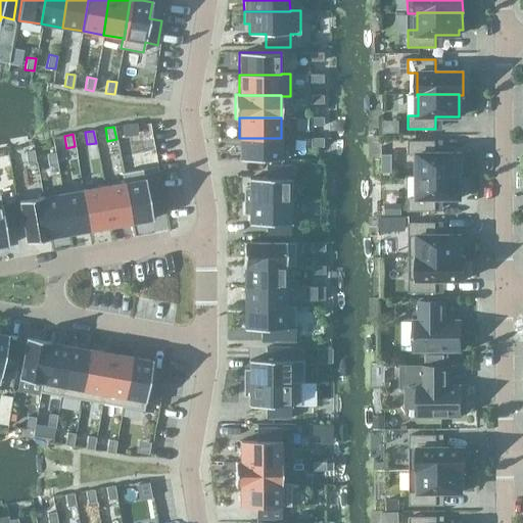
[(281,159),(281,138),(239,138),(239,159),(281,159)]
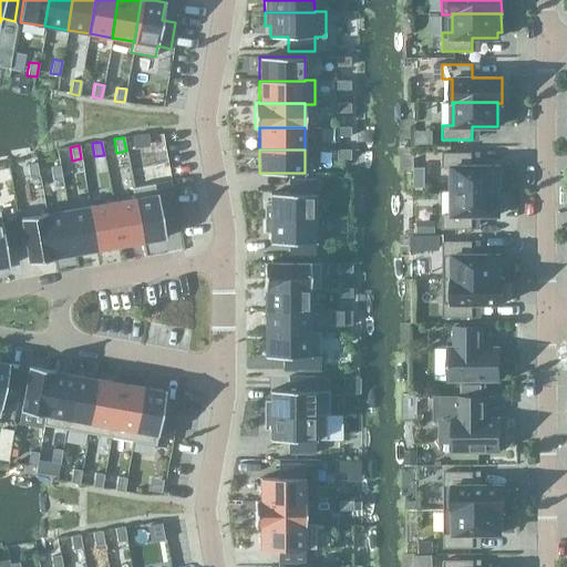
[(453,167),(453,191),(497,191),(497,188),(502,188),(502,169),(497,169),(497,166),(472,166),(472,153),(442,153),(442,167),(453,167)]
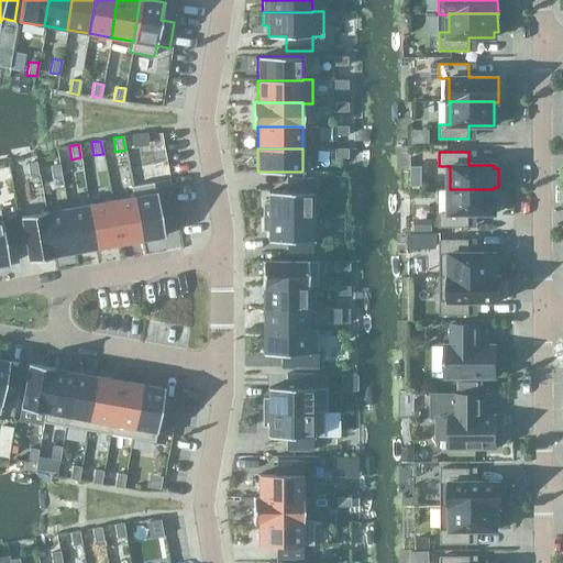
[(36,162),(26,163),(29,177),(39,175),(36,162)]
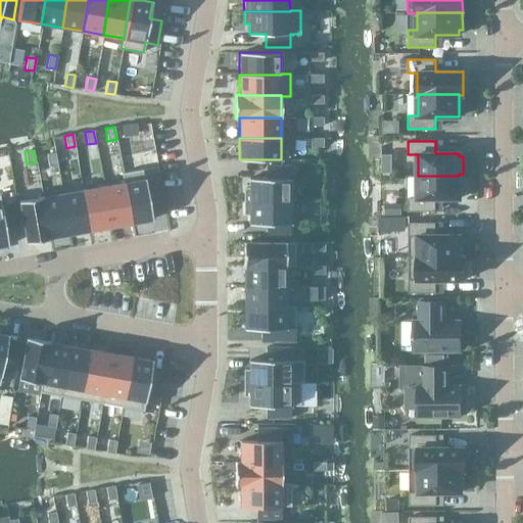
[(55,152),(46,154),(48,167),(57,165),(55,152)]
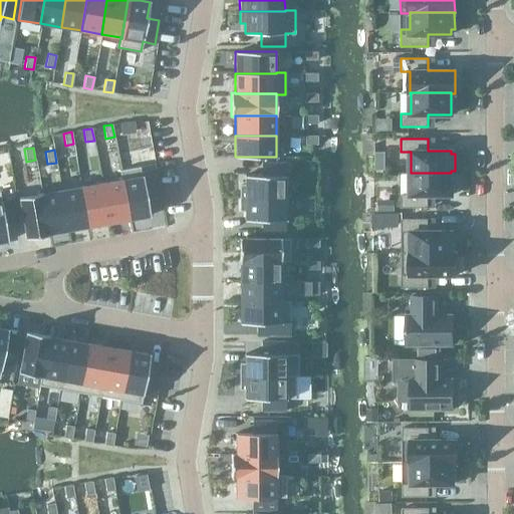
[(261,163),(261,175),(245,175),(245,185),(240,185),(240,198),(285,198),(285,163),(261,163)]
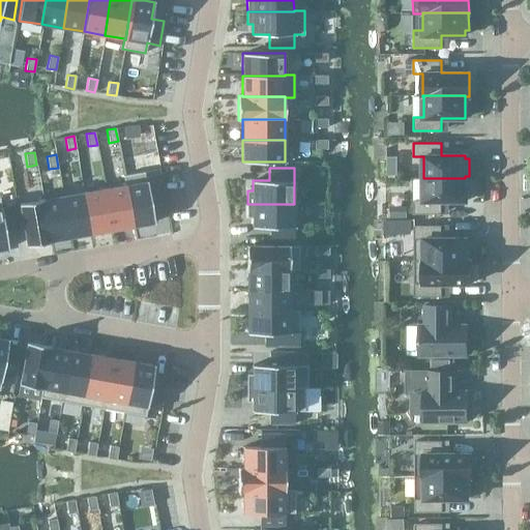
[(123,175),(124,185),(133,226),(154,223),(151,205),(164,203),(157,169),(123,175)]
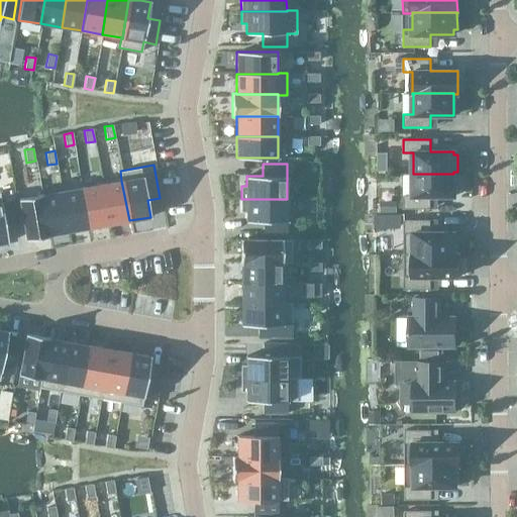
[(454,193),(457,193),(457,176),(453,176),(453,174),(413,174),(413,195),(403,195),(403,208),(430,208),(430,196),(454,196),(454,193)]
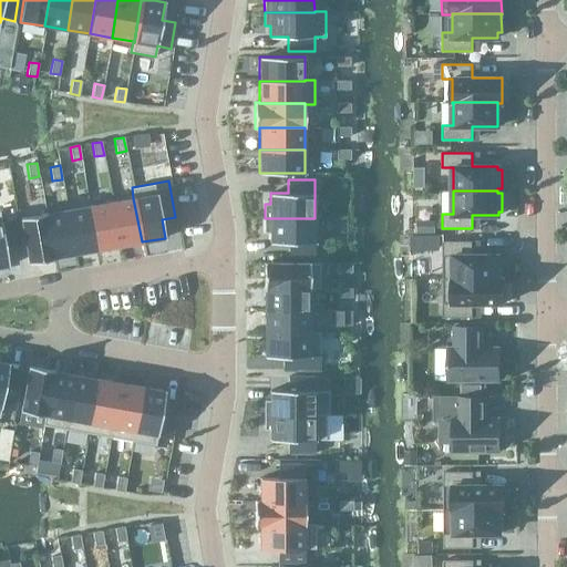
[(133,198),(111,202),(119,246),(142,241),(133,198)]
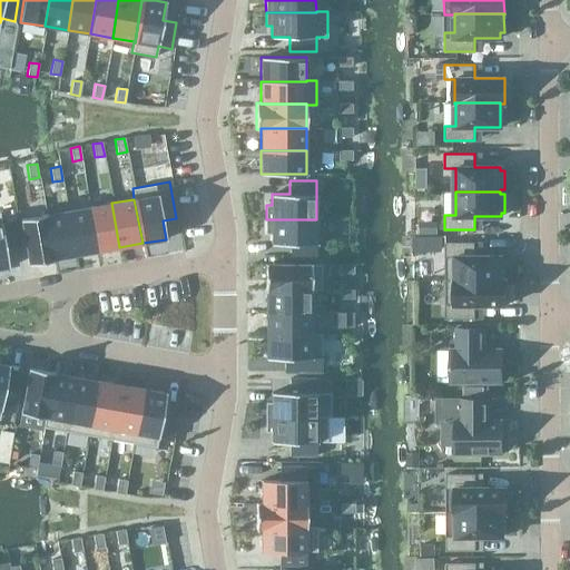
[(119,247),(111,203),(89,207),(97,252),(119,247)]
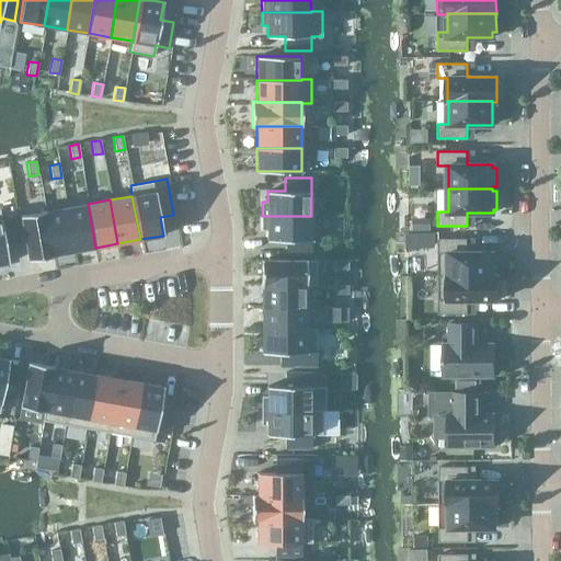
[(95,248),(88,204),(69,207),(66,207),(73,251),(95,248)]
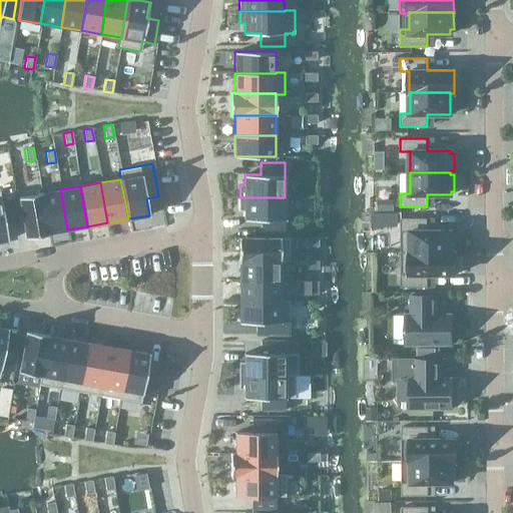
[(67,229),(60,189),(40,193),(47,233),(49,232),(67,229)]
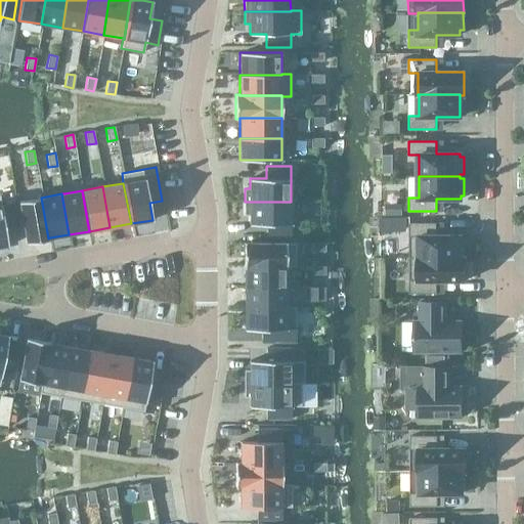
[(48,238),(41,198),(19,202),(27,243),(50,238),(50,237),(48,238)]
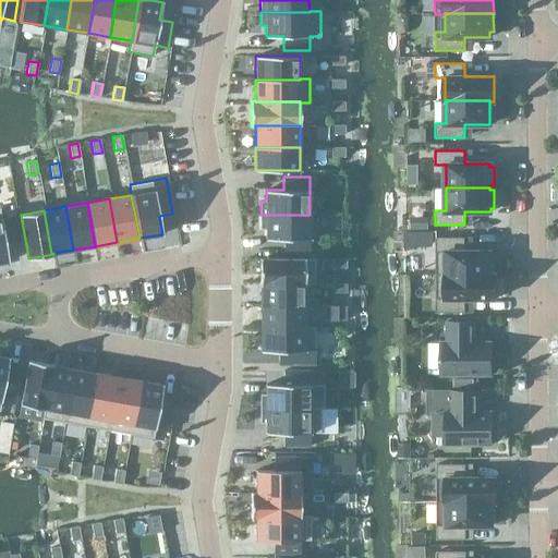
[(0,211),(0,263),(9,262),(5,243),(19,241),(14,216),(1,218),(0,211)]
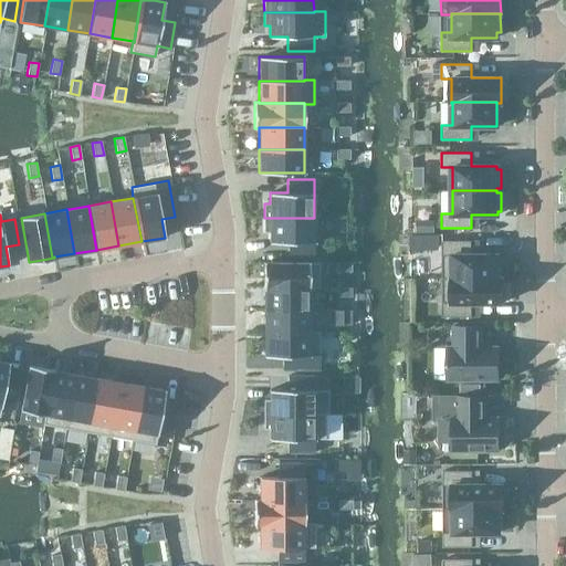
[(314,257),(314,218),(264,218),(264,231),(269,231),(270,242),(287,242),(287,257),(314,257)]
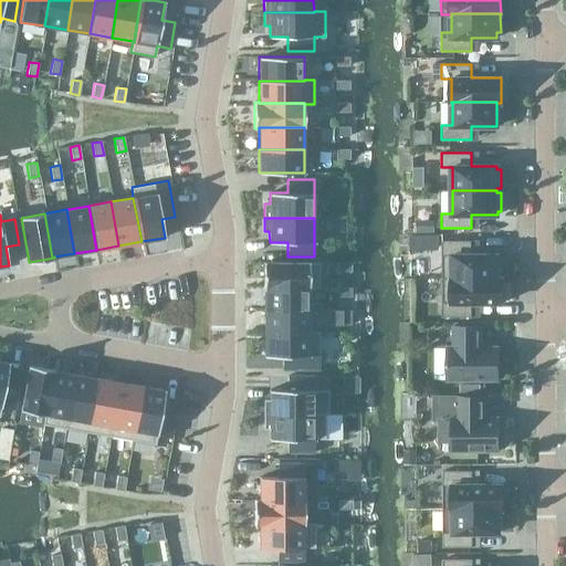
[(438,249),(438,234),(411,234),(410,248),(438,249)]
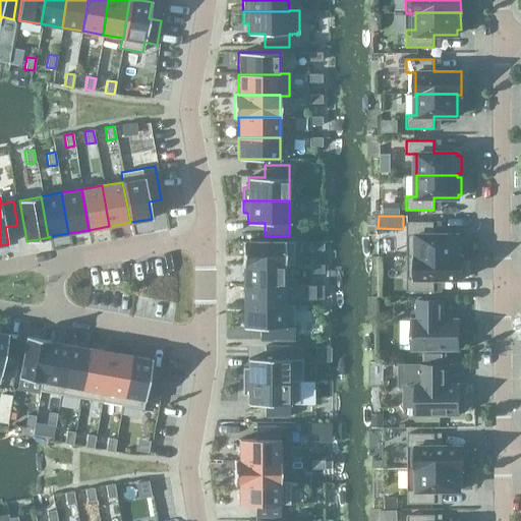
[(406,223),(407,257),(461,256),(461,238),(458,238),(458,234),(433,234),(433,222),(406,223)]
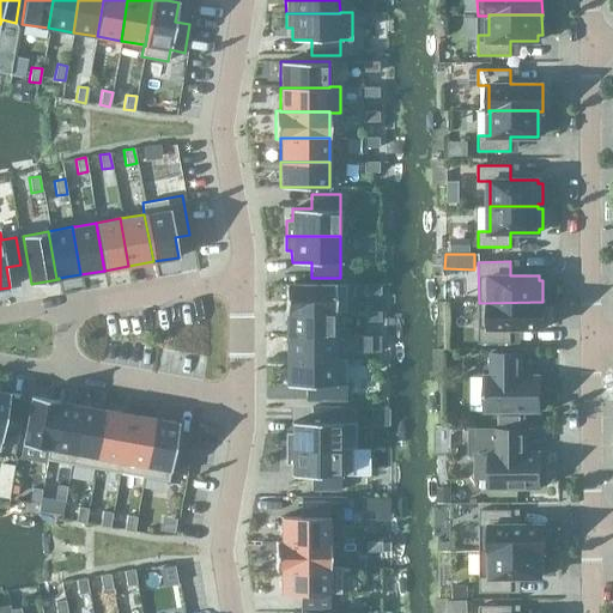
[(346,313),(346,284),(285,284),(285,313),(286,313),(286,311),(334,311),(334,313),(346,313)]
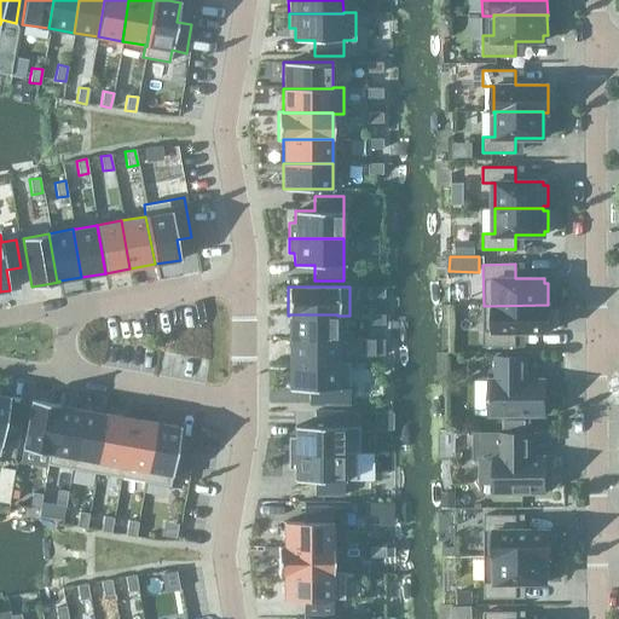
[(383,299),(383,289),(369,289),(369,299),(383,299)]
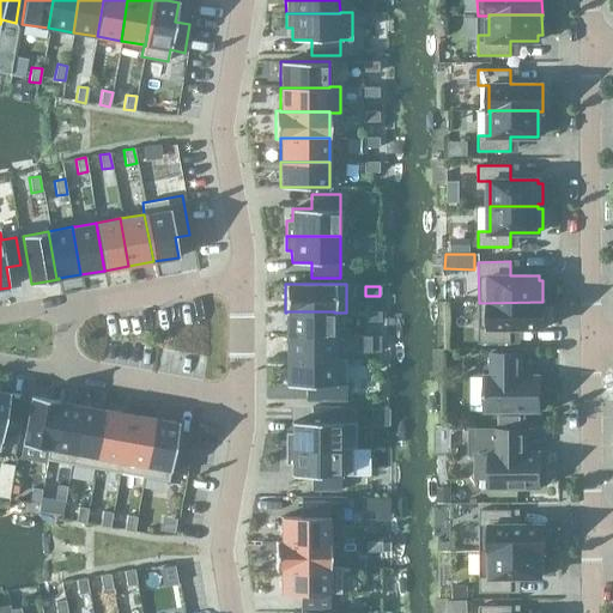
[(544,328),(544,302),(542,302),(479,303),(479,344),(510,343),(510,328),(544,328)]
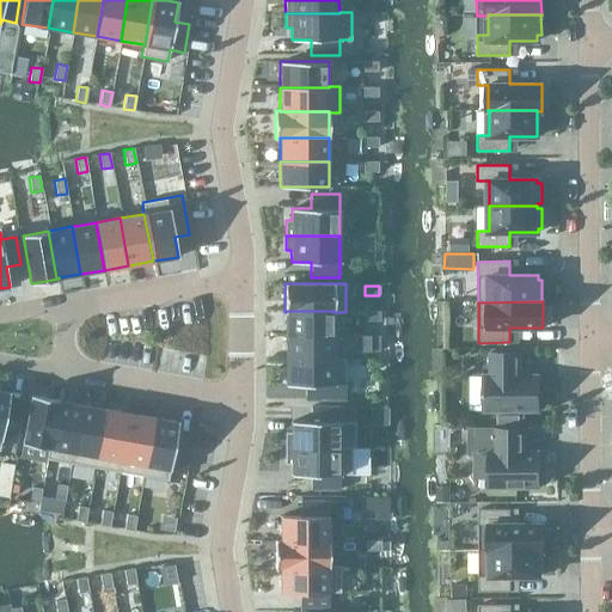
[(334,335),(334,312),(334,311),(286,311),(286,312),(286,335),(334,335)]
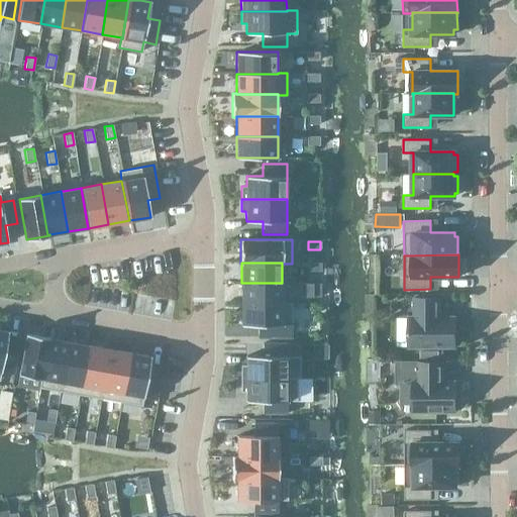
[(320,272),(320,263),(308,263),(308,272),(320,272)]
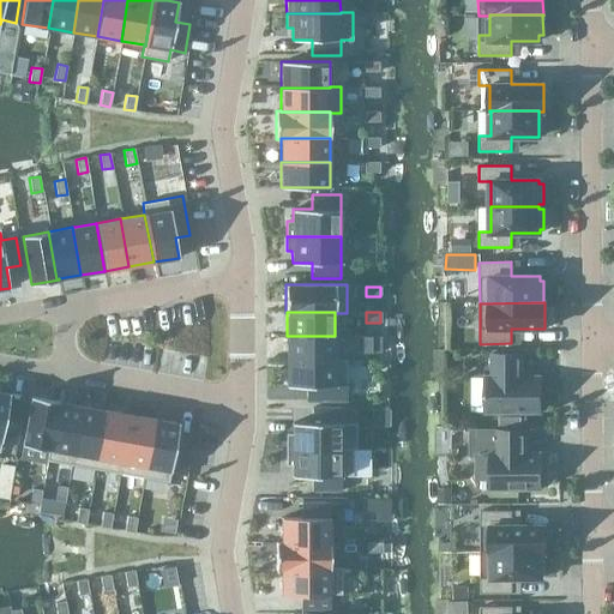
[(335,360),(335,336),(287,336),(287,361),(335,361),(335,360)]
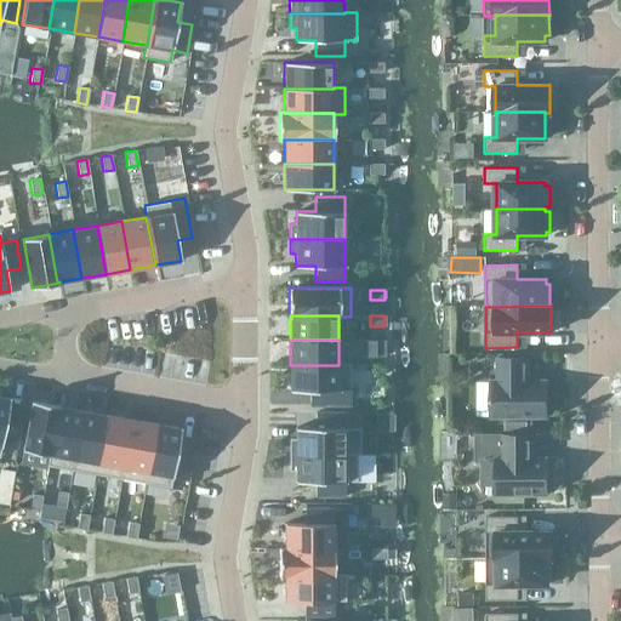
[(497,358),(497,381),(490,381),(490,417),(547,417),(546,381),(528,381),(527,358),(497,358)]
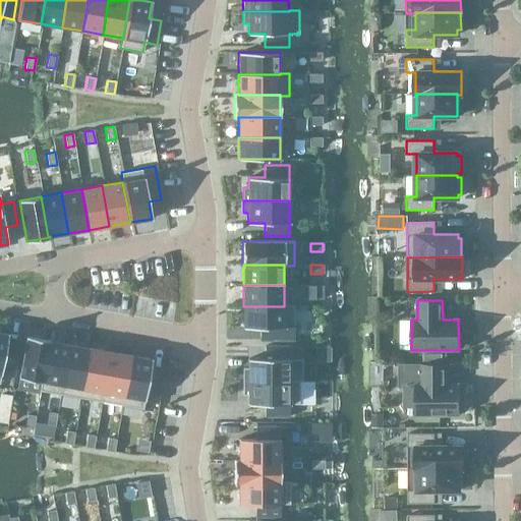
[(294,340),(294,305),(284,305),(284,306),(243,306),(243,328),(259,328),(259,340),(294,340)]
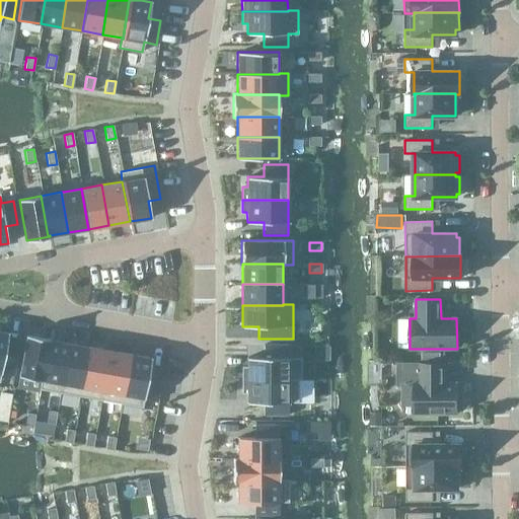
[(13,375),(17,351),(5,349),(8,332),(0,330),(0,377),(1,373),(13,375)]
